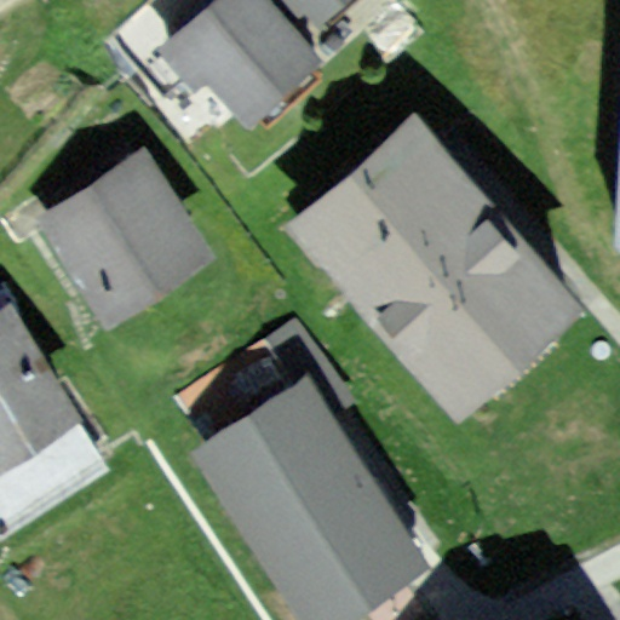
[(269,0),(210,0),(159,45),(195,86),(207,76),(246,121),(320,57),(288,21),(269,0)]
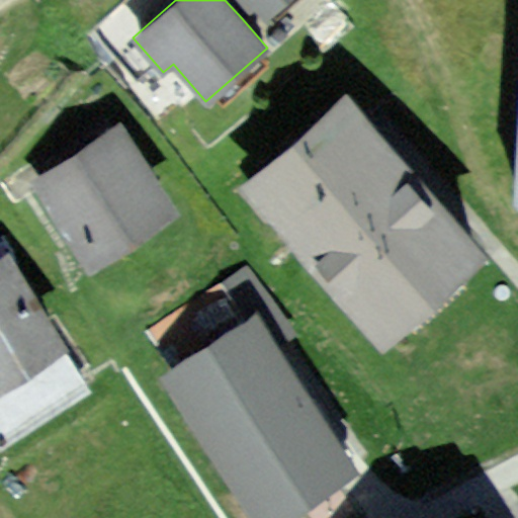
[(286,0),(225,0),(241,17),(253,6),(265,19),(286,0)]
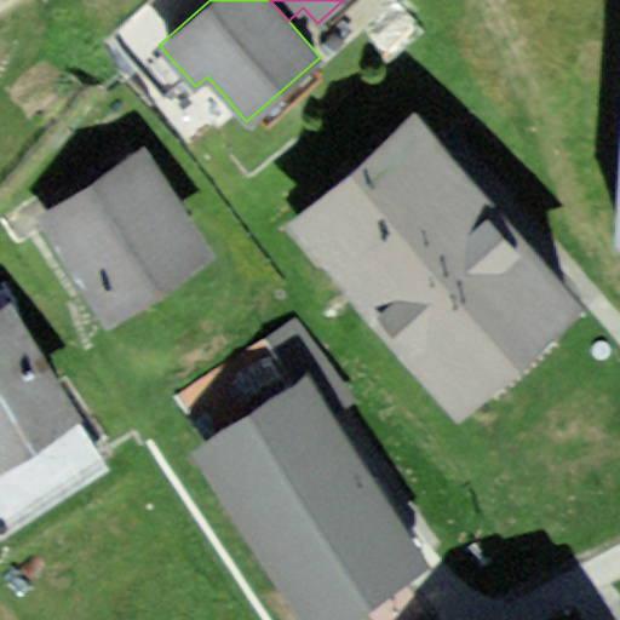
[(584,308),(417,114),(293,220),(460,414),(584,308)]
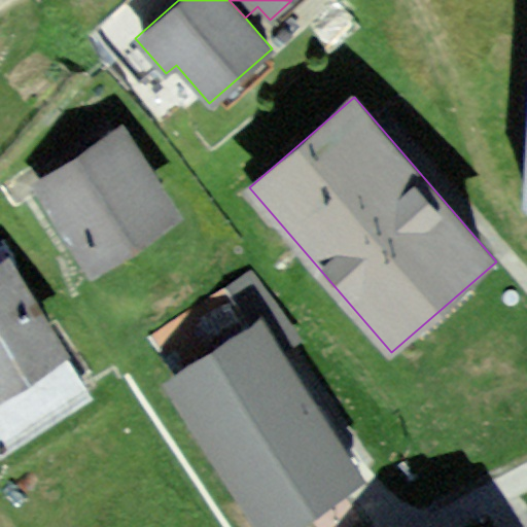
[(179,214),(121,126),(32,184),(89,272),(179,214)]
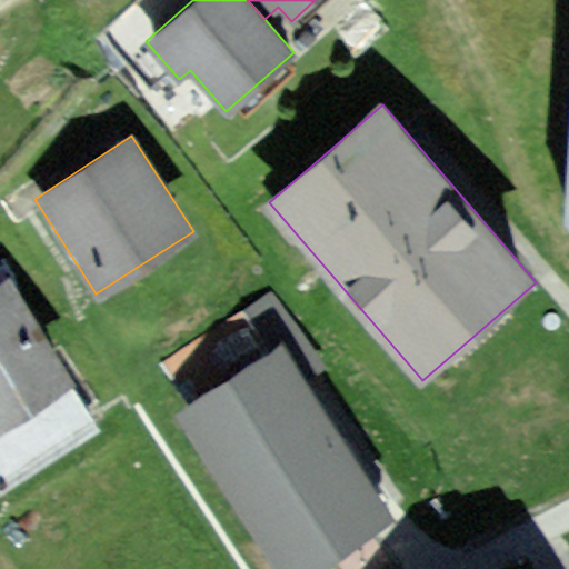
[(0,423),(72,379),(8,278),(0,283),(0,423)]
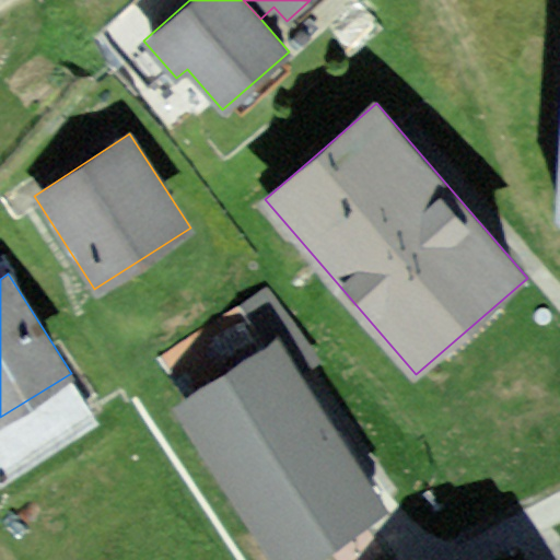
[(175,407),(275,559),(308,559),(383,512),(273,343),(175,407)]
